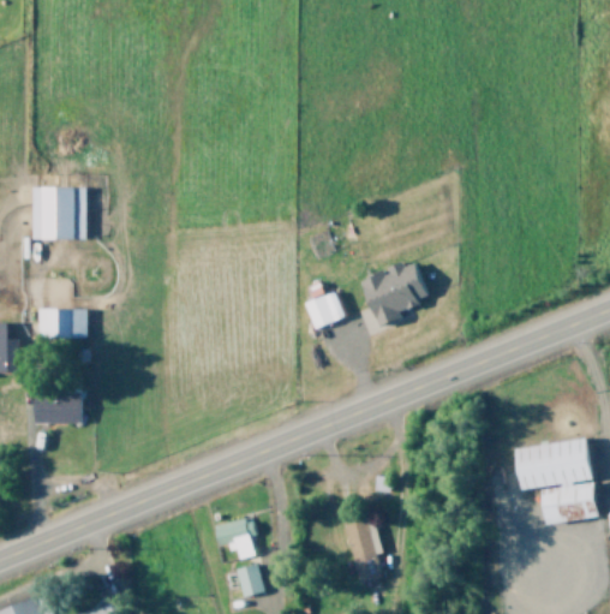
[(87,238),(87,186),(33,186),(33,239),(87,238)]
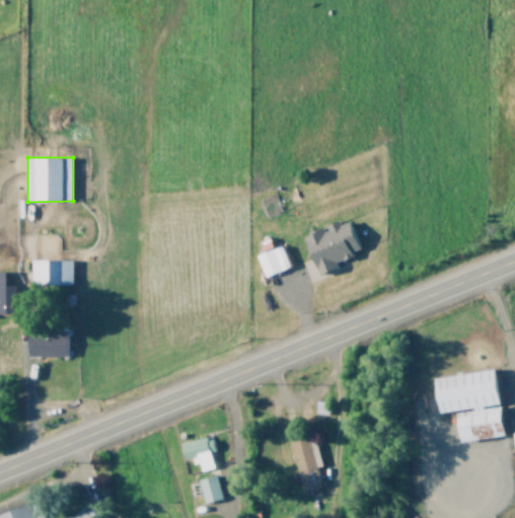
[(304,234),(317,275),(340,268),(338,261),(361,252),(351,221),(341,224),(340,220),(325,225),(326,227),(304,234)]
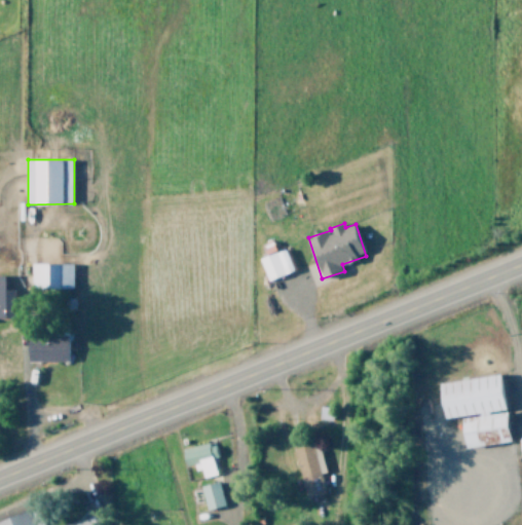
[(268,279),(295,272),(288,249),(261,257),(268,279)]
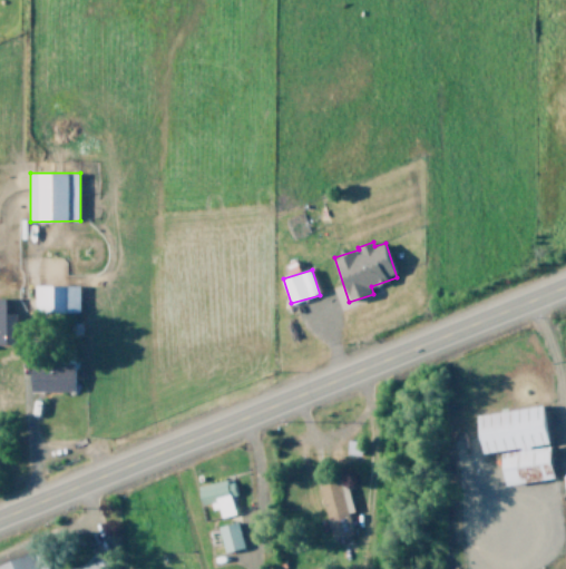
[(80,286),(36,285),(36,311),(80,312),(80,286)]
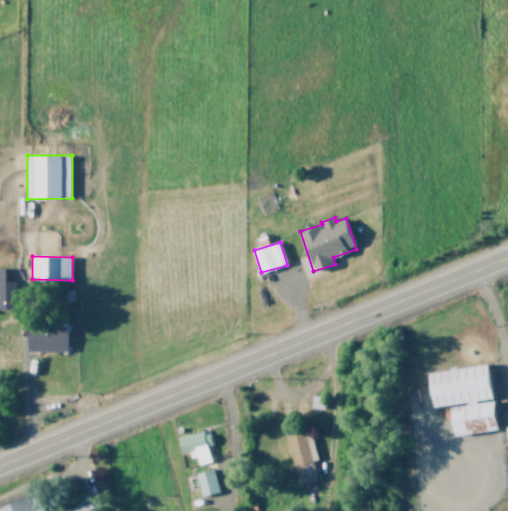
[(0,309),(16,309),(16,282),(6,282),(6,268),(0,267),(0,309)]
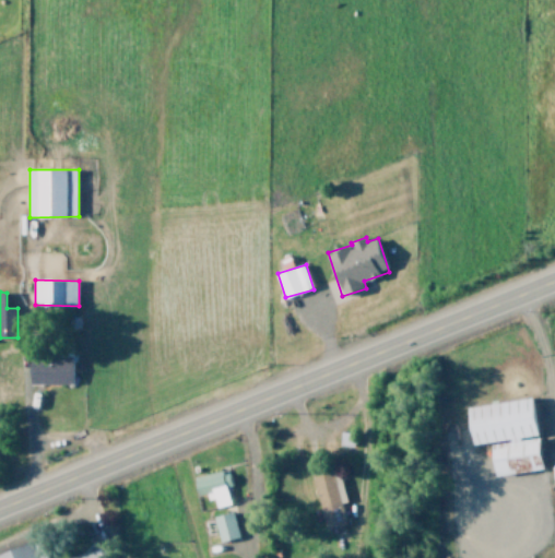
[(31,384),(75,383),(75,357),(31,358),(31,384)]
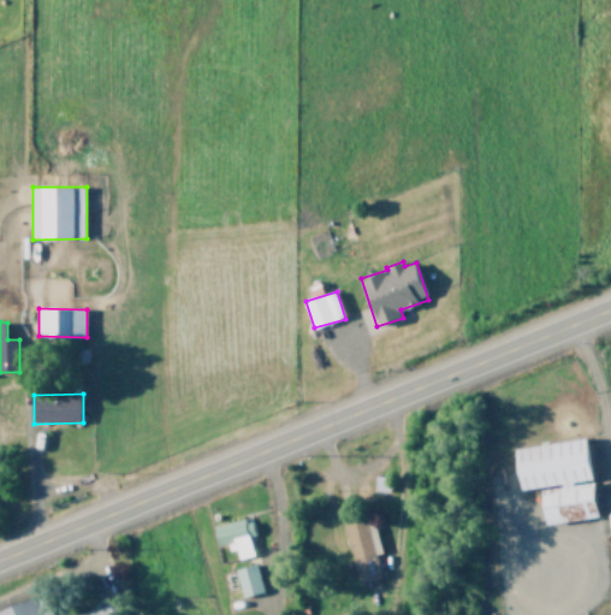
[(516,448),(521,491),(541,489),(546,525),(599,519),(589,438),(516,448)]
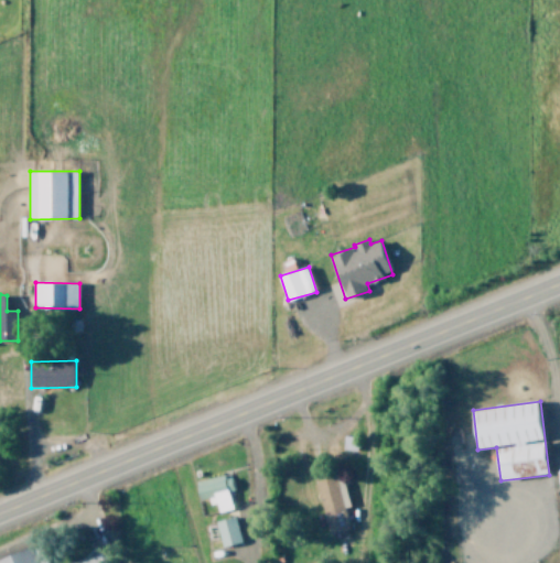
[(346,507),(353,506),(344,464),(315,469),(329,533),(352,529),(346,507)]
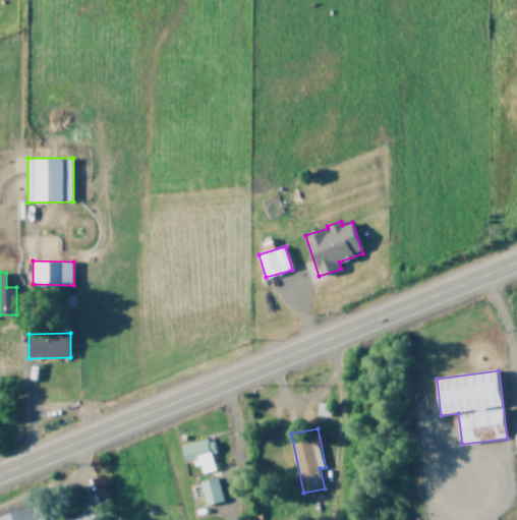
[(217,470),(213,454),(219,453),(215,437),(182,445),(186,462),(199,458),(204,473),(217,470)]
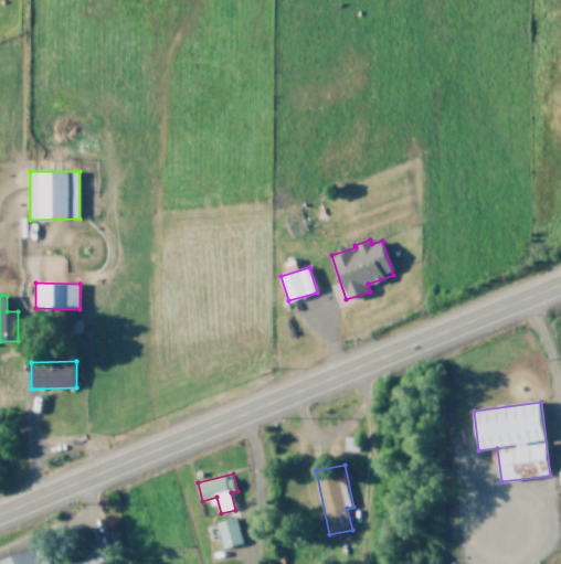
[(218,522),(224,549),(244,543),(237,518),(218,522)]
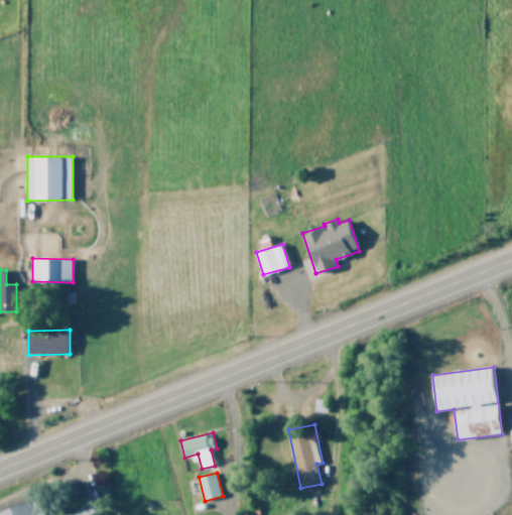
[(0,511),(0,514),(37,514),(31,500),(0,511)]
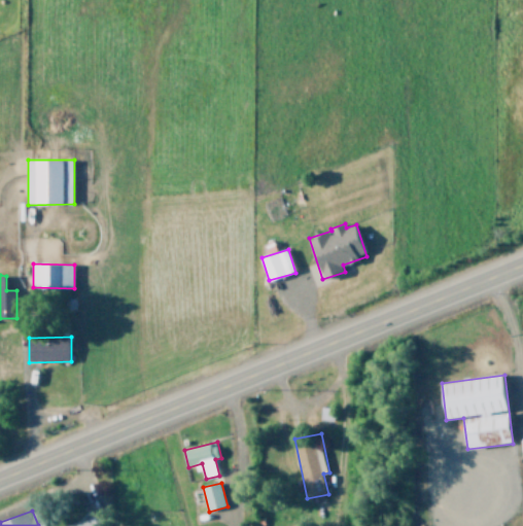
[(105,525),(102,516),(70,525),(105,525)]
